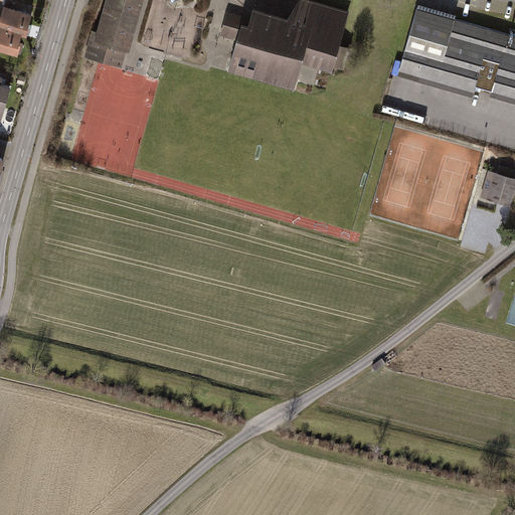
[(108,0),(99,31),(94,30),(87,55),(120,65),(125,48),(128,48),(141,0),(108,0)]
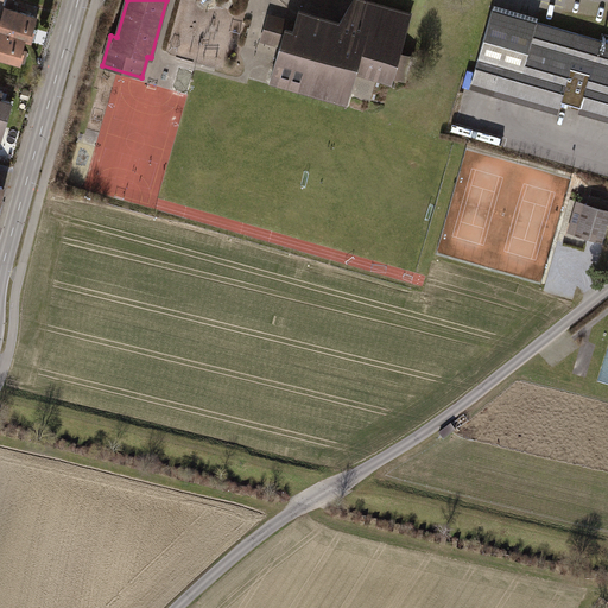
[(411,14),(359,0),(353,0),(340,23),(299,11),(293,31),(266,23),(261,39),(280,45),(271,80),(347,102),(356,71),(392,81),(393,77),(405,81),(410,61),(399,57),(411,14)]
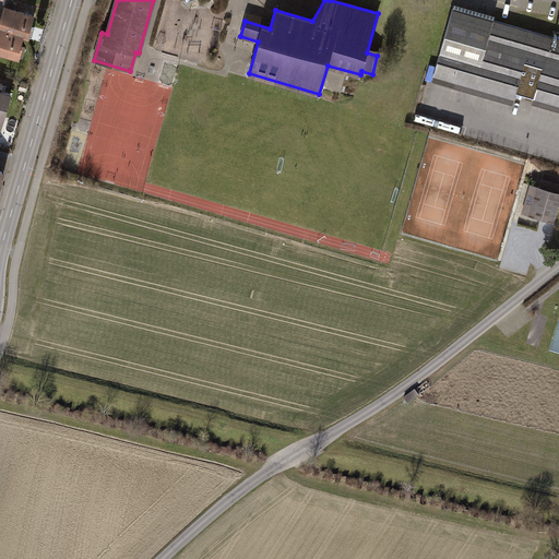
[(0,28),(21,35),(28,37),(32,27),(27,26),(31,13),(2,7),(0,13),(0,28)]
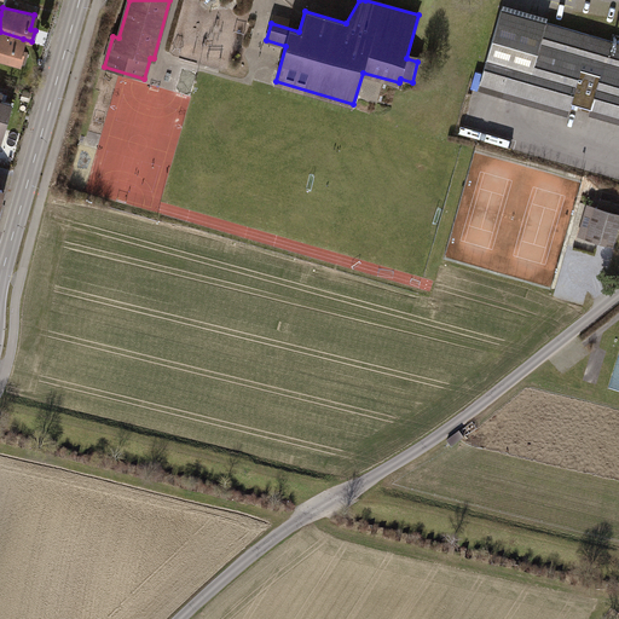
[(618,41),(501,9),(480,82),(570,108),(571,102),(618,115),(618,41)]
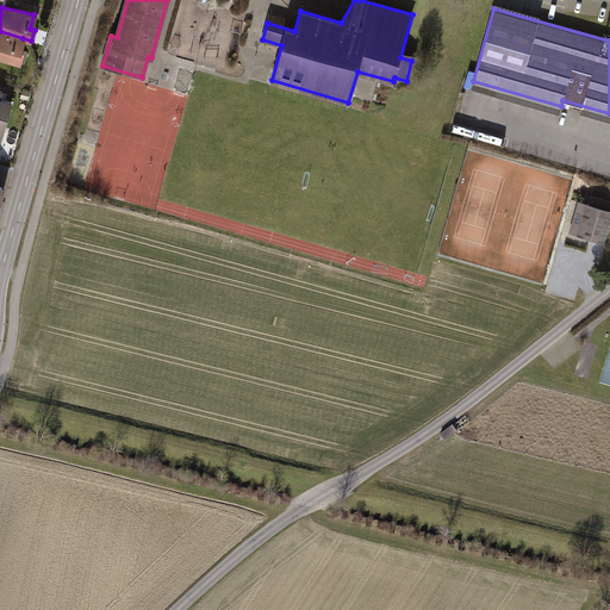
[(23,38),(0,31),(0,56),(22,63),(25,51),(19,49),(23,38)]
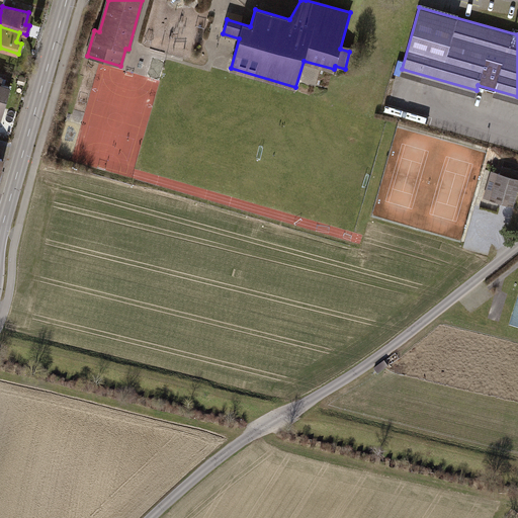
[(497,175),(488,172),(480,200),(510,209),(517,179),(517,173),(499,168),(497,175)]
